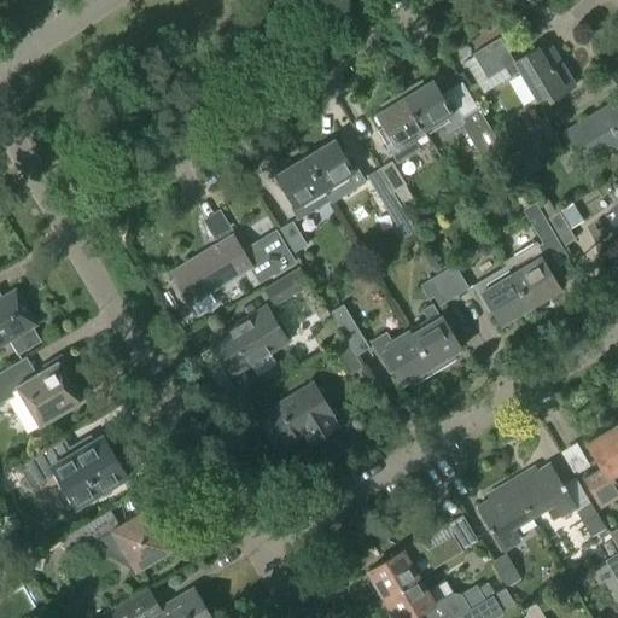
[(513,64),(506,52),(499,39),(471,56),(485,80),(503,70),(509,79),(518,74),(535,103),(543,98),(547,104),(575,88),(552,50),(540,56),(536,50),(513,64)]
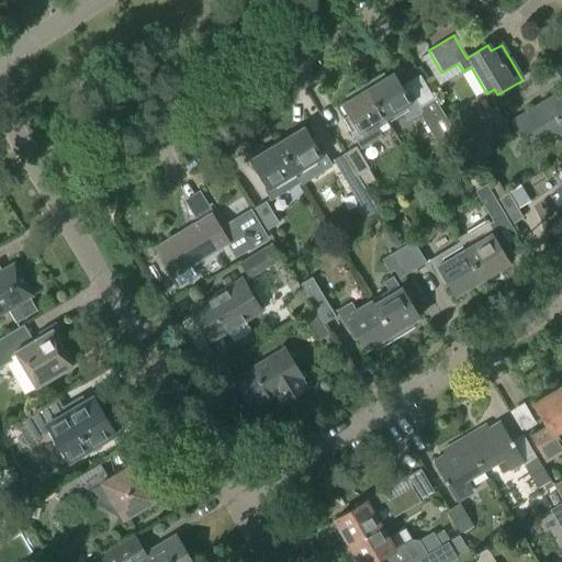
[(397,83),(392,75),(367,90),(385,120),(401,111),(407,122),(422,113),(403,81),(397,83)]
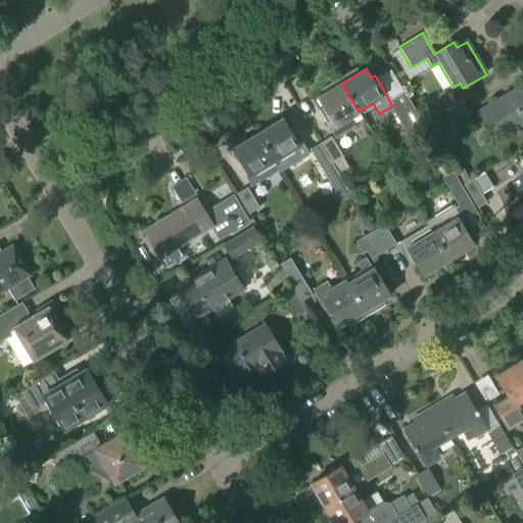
[(336,140),(354,128),(348,117),(359,111),(341,84),(316,99),(329,121),(326,124),(336,140)]
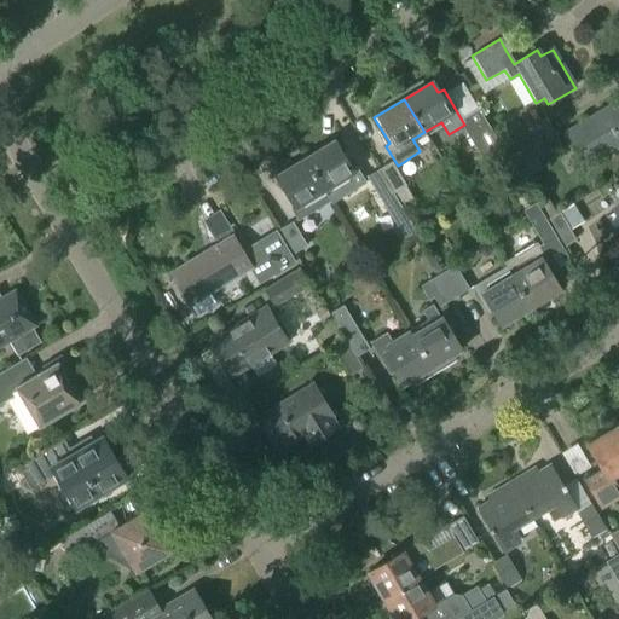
[(585,167),(618,145),(618,102),(566,134),(585,167)]
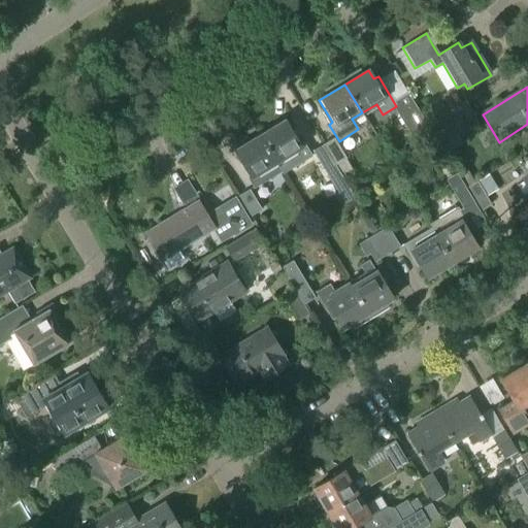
[(413,127),(423,121),(408,95),(397,101),(413,127)]
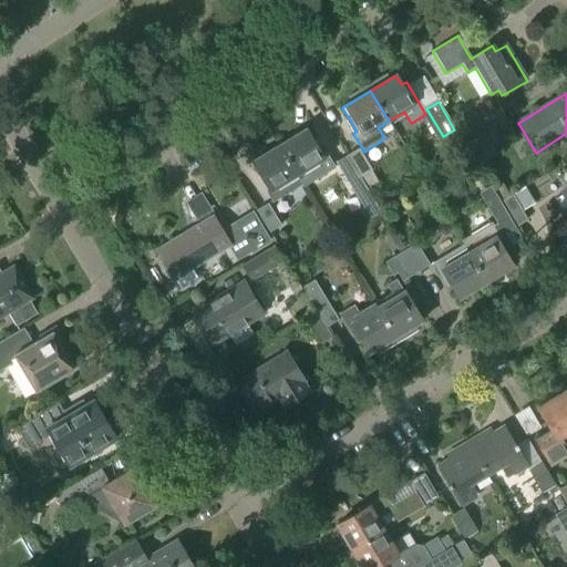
[(498,142),(506,137),(500,126),(507,123),(500,110),(484,119),(484,120),(460,134),(473,156),(497,142),(498,142)]
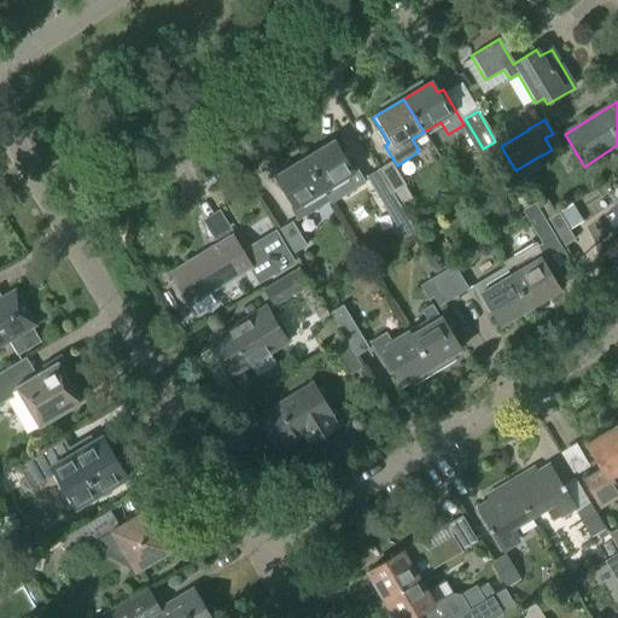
[(303,159),(325,196),(338,188),(343,197),(366,184),(357,170),(351,175),(332,141),(303,159)]
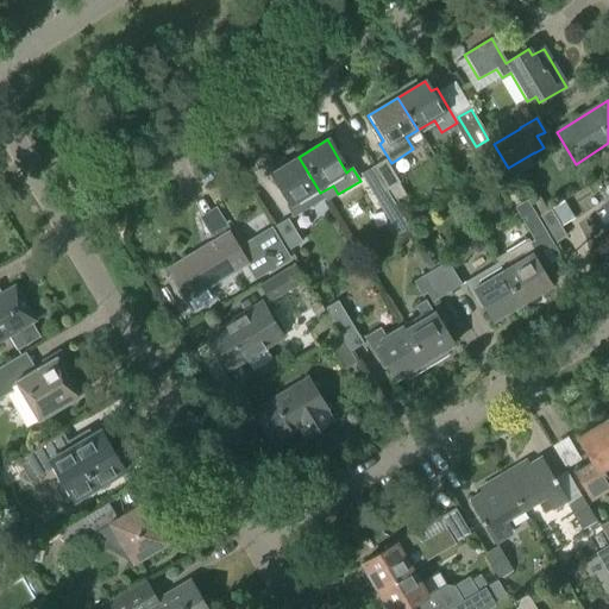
[(293,219),(325,200),(299,157),(270,175),(289,206),(286,208),(293,219)]
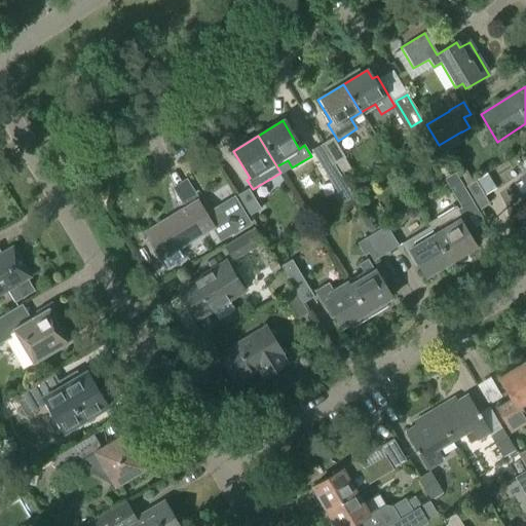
[(341,177),(351,171),(344,159),(345,158),(333,138),(322,145),(340,176),(341,176),(341,177)]
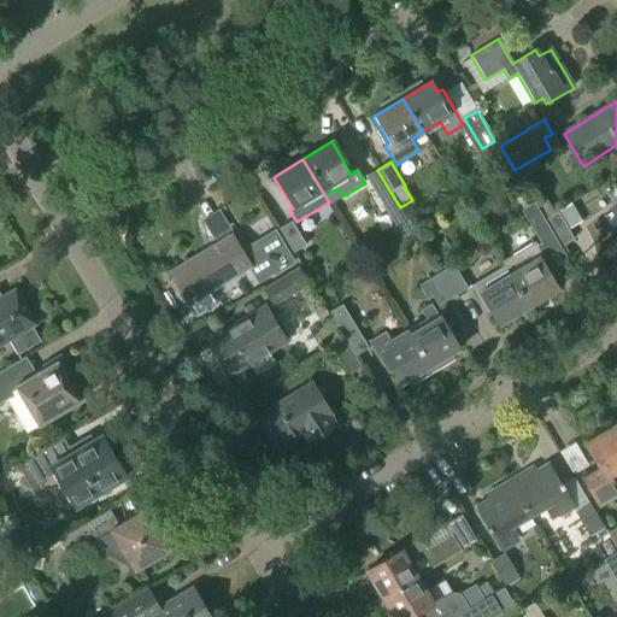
[(399,206),(377,170),(365,177),(380,201),(381,200),(389,213),(399,206)]
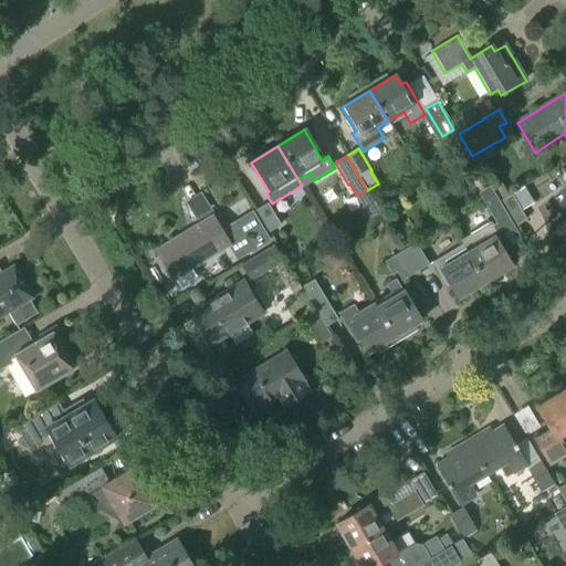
[(499,202),(509,197),(501,184),(491,190),(492,191),(499,202)]
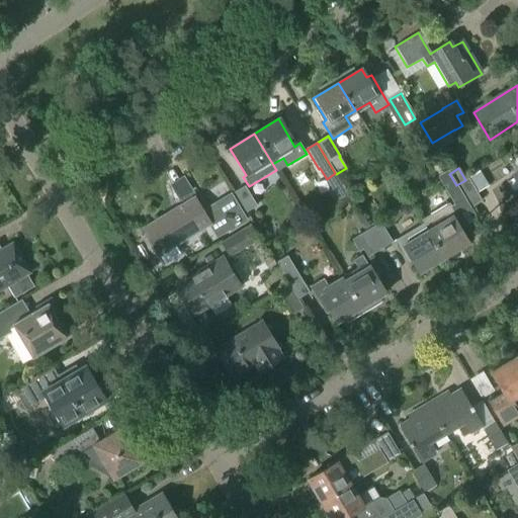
[(397,180),(392,172),(379,179),(384,187),(397,180)]
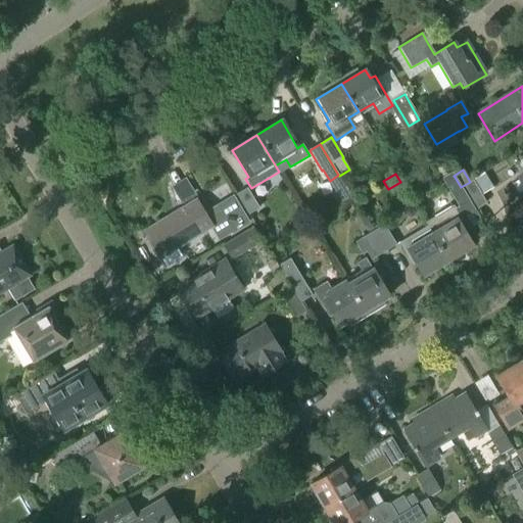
[(459,207),(469,201),(461,187),(455,177),(444,183),(459,207)]
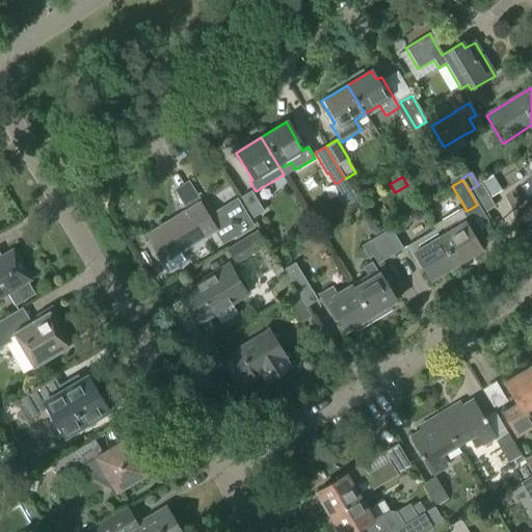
[(531,190),(528,183),(521,187),(526,197),(531,193),(531,190)]
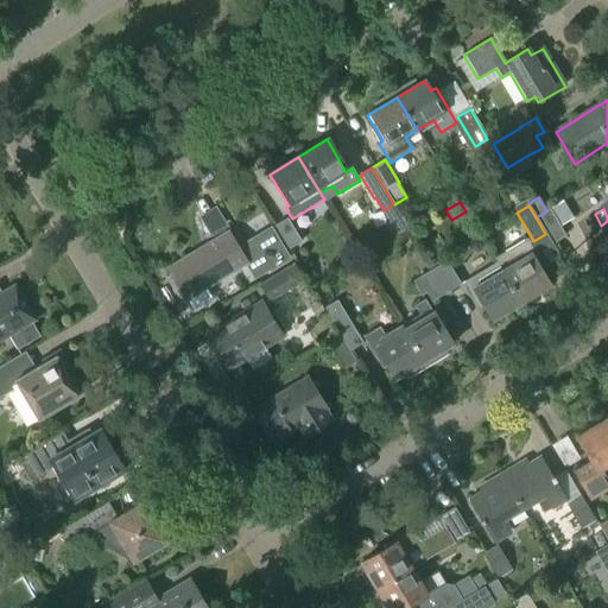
[(565,236),(549,210),(548,211),(546,211),(536,217),(545,234),(552,245),(565,236)]
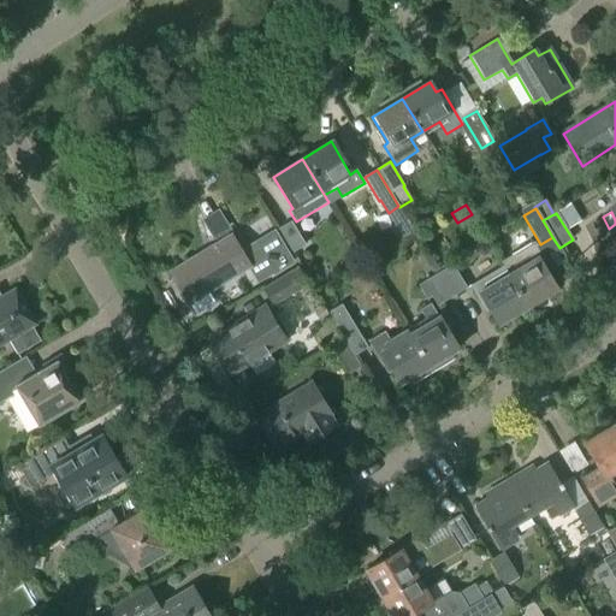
[(291,221),(278,230),(292,253),(304,246),(291,221)]
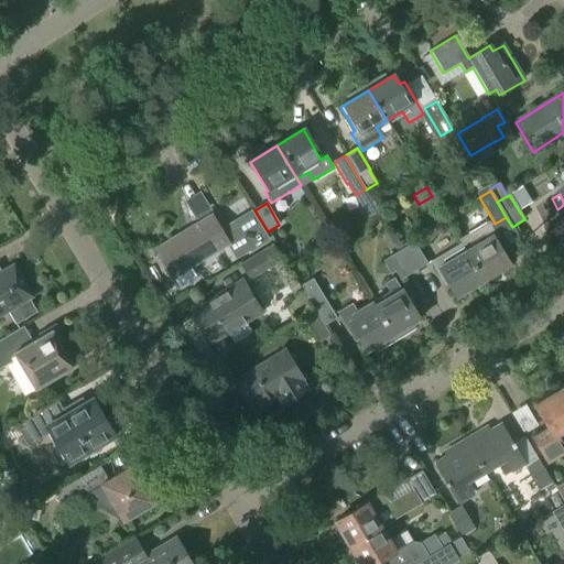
[(268,241),(250,213),(234,223),(237,229),(225,237),(210,216),(155,250),(173,279),(175,278),(181,288),(196,279),(190,269),(228,246),(236,259),(249,250),(250,251),(268,241)]
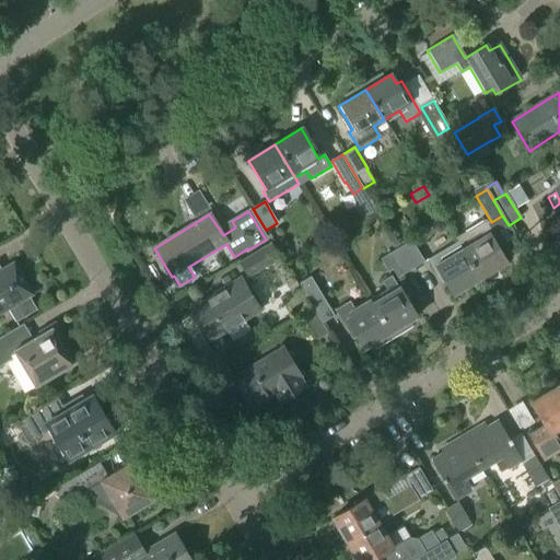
[(480,280),(506,264),(489,235),(493,233),(486,221),(455,238),(457,242),(480,280)]
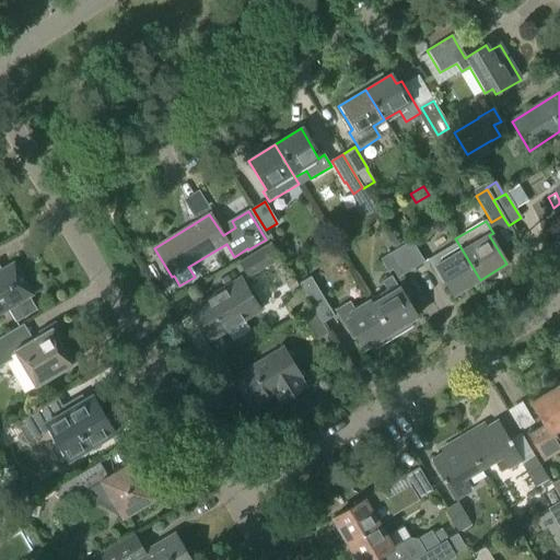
[(410,241),(399,248),(412,269),(423,263),(410,241)]
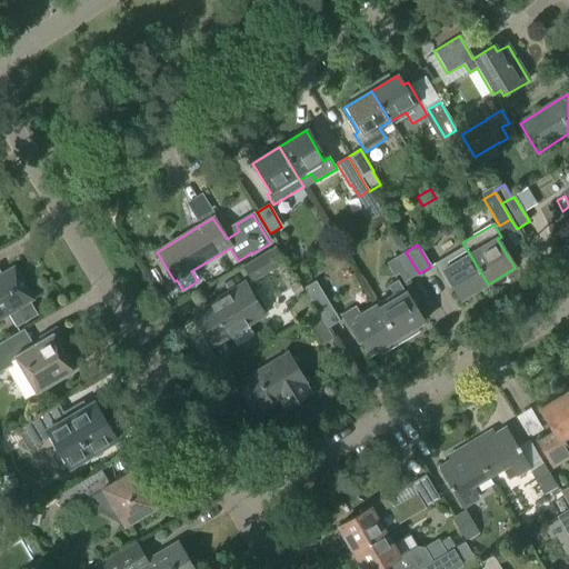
[(465,246),(433,265),(445,282),(449,280),(461,300),(488,285),(465,246)]
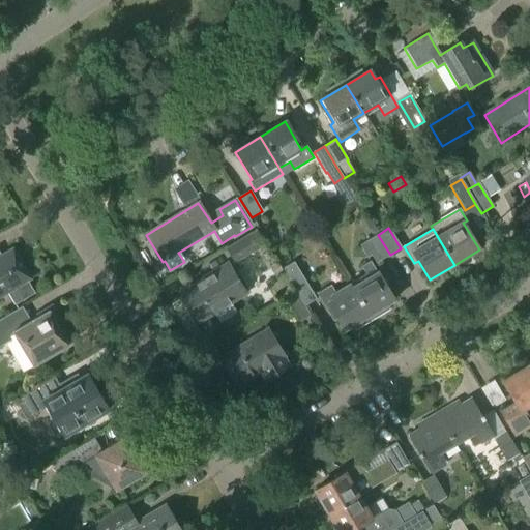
[(256,230),(225,248),(234,264),(265,245),(256,230)]
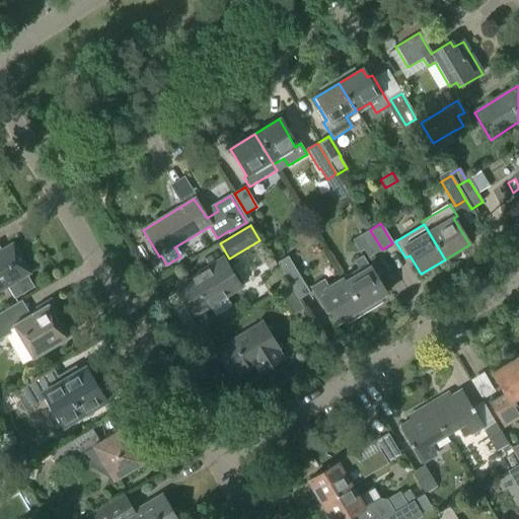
[(352,240),(352,241),(358,252),(363,249),(367,258),(382,249),(370,230),(352,240)]
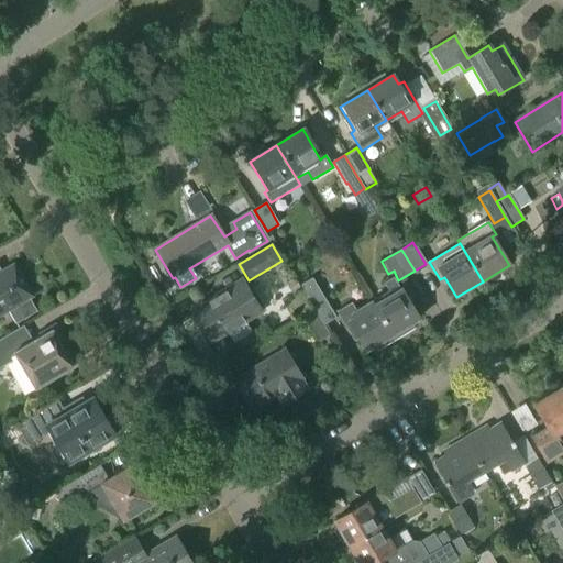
[(0,275),(0,316),(9,311),(17,324),(26,319),(19,306),(32,298),(14,267),(0,275)]
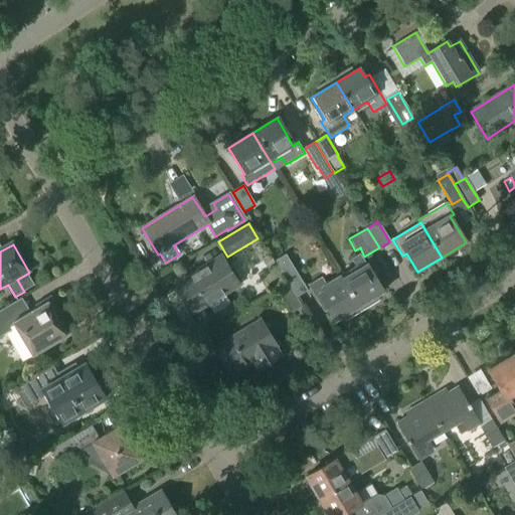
[(342,280),(361,312),(378,301),(375,297),(382,293),(366,266),(365,266),(359,254),(351,260),(357,271),(342,280)]
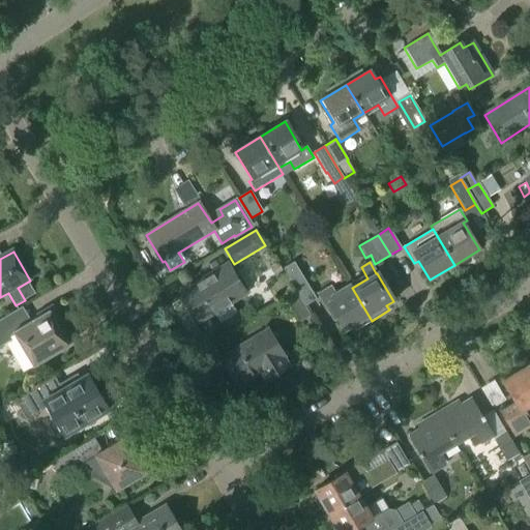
[(276,263),(269,267),(275,277),(283,273),(276,263)]
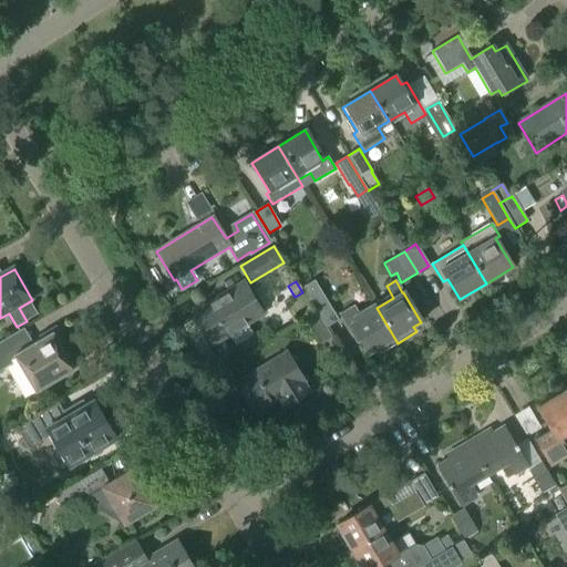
[(327,328),(339,321),(316,282),(303,289),(327,328)]
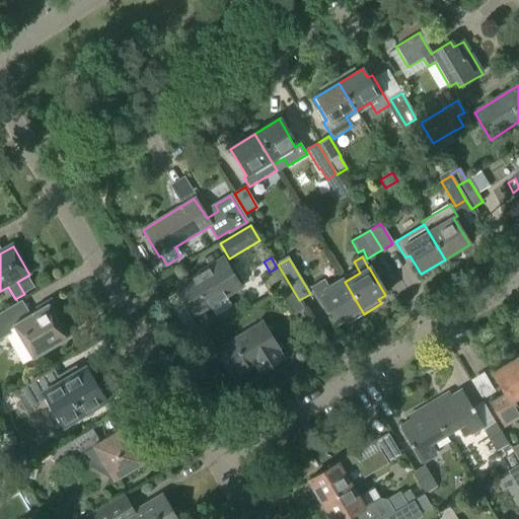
[(231,306),(225,296),(239,287),(223,261),(178,288),(194,314),(210,305),(216,315),(231,306)]
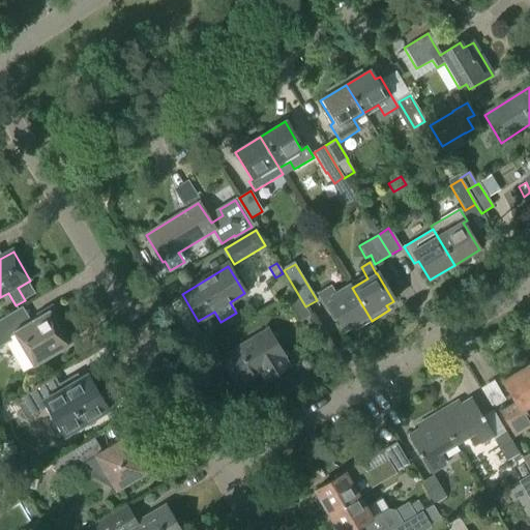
[(354,331),(372,321),(352,288),(350,285),(334,293),(330,286),(316,294),(327,312),(332,312),(345,331),(351,327),(354,331)]
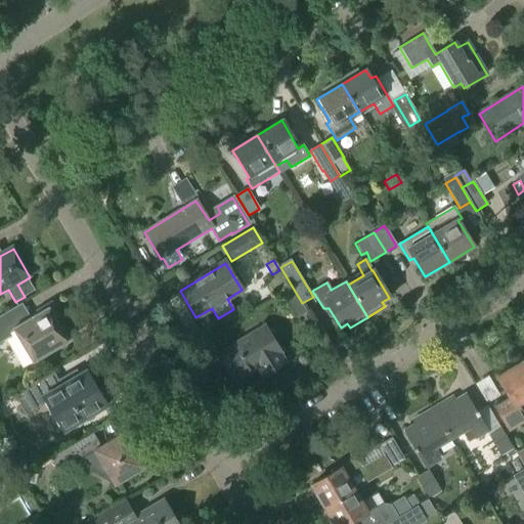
[(296,319),(307,313),(293,290),(282,296),(296,319)]
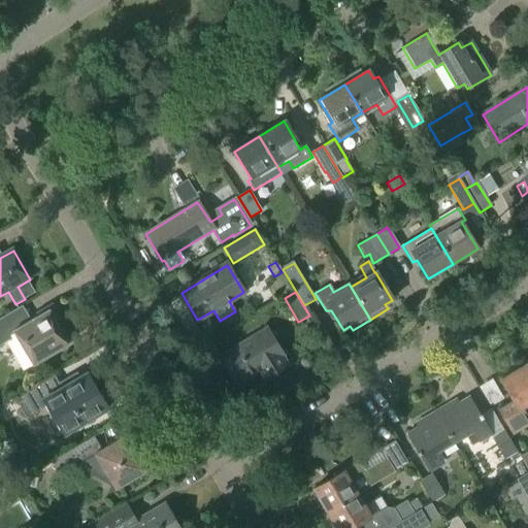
[(59,319),(51,306),(52,305),(52,304),(35,315),(36,316),(36,315),(37,317),(13,331),(5,317),(0,320),(0,345),(15,336),(33,366),(68,344),(55,321),(59,319)]
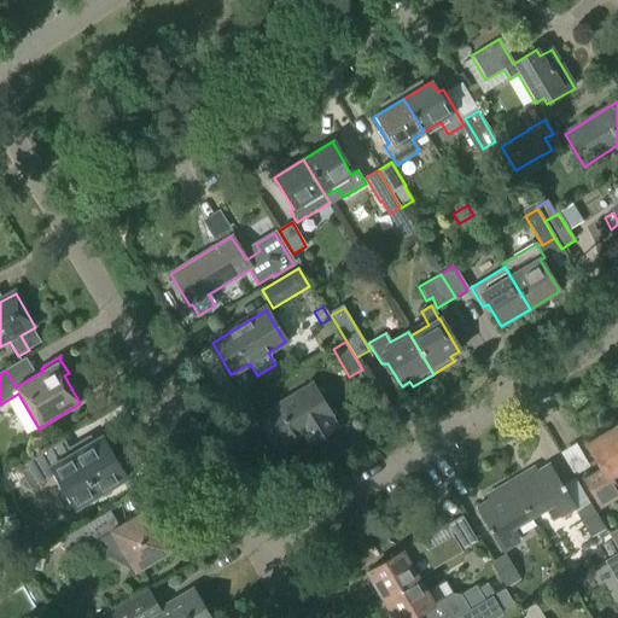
[(319,438),(337,427),(330,417),(331,417),(312,385),(258,418),(278,449),(313,427),(319,438)]
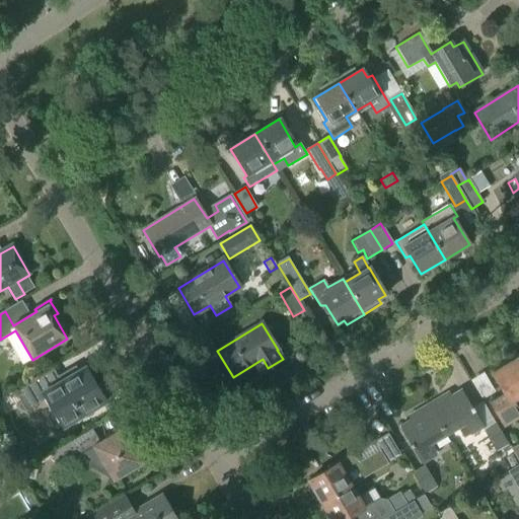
[(504,428),(518,418),(518,366),(516,360),(493,373),(506,394),(490,403),(504,428)]
